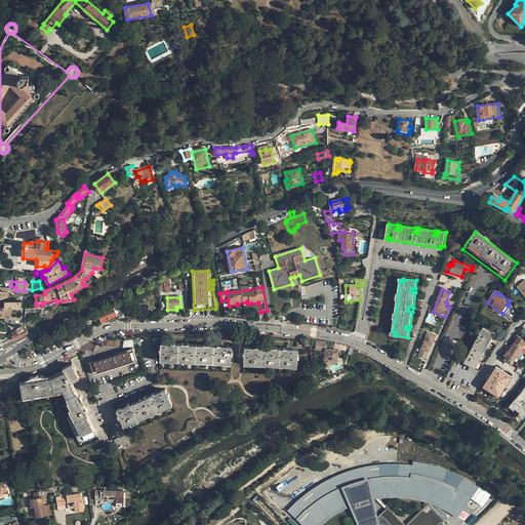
[(0,306),(0,317),(11,318),(22,319),(22,317),(11,316),(13,309),(22,309),(23,303),(6,303),(5,308),(3,308),(3,307),(0,306)]
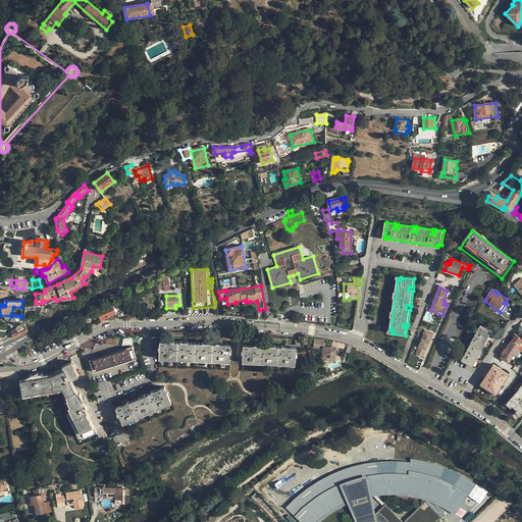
[(98,313),(102,321),(105,320),(108,318),(109,320),(115,317),(117,316),(113,306),(98,313)]
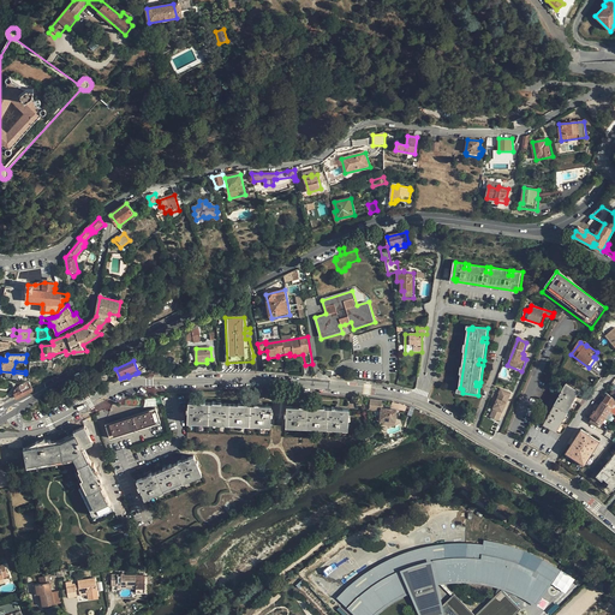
[(15,394),(17,398),(34,390),(29,382),(19,387),(17,389),(15,394)]
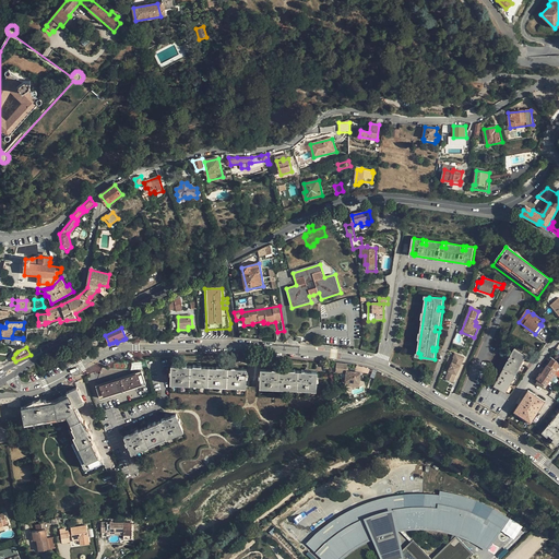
[(515,349),(496,385),(508,393),(511,385),(524,363),(527,356),(515,349)]
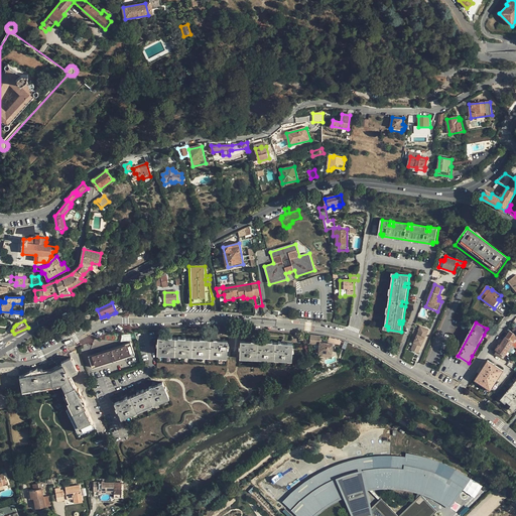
[(412,350),(419,353),(422,346),(429,330),(421,327),(419,331),(420,331),(415,343),(412,350)]
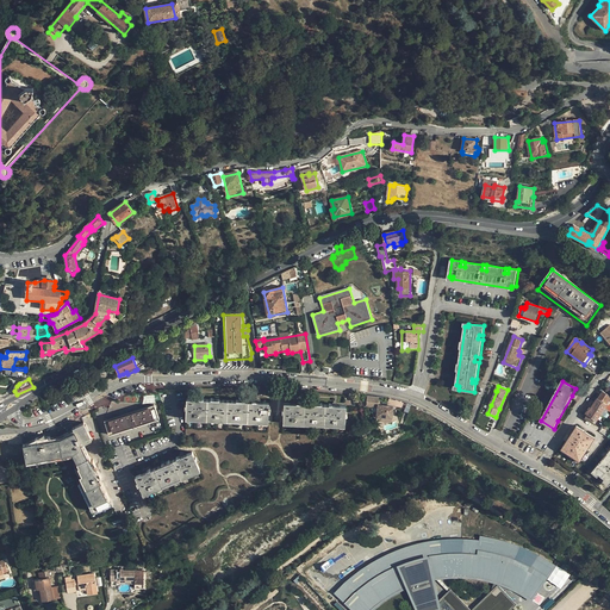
[(609,397),(609,398),(603,393),(596,403),(595,403),(587,415),(589,416),(586,419),(593,424),(596,421),(597,422),(609,403),(609,405),(609,406),(609,397)]
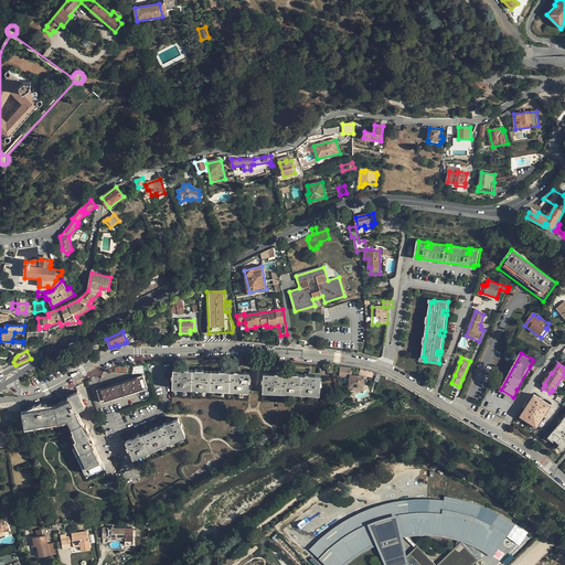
[(341,368),(340,376),(345,377),(345,382),(347,383),(350,383),(350,391),(363,392),(365,377),(351,375),(352,369),(341,368)]
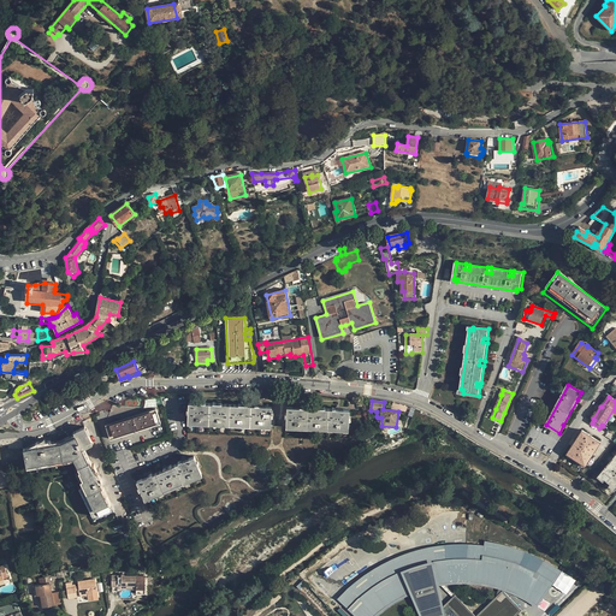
[(272,407),(189,403),(189,422),(194,422),(194,424),(203,424),(205,422),(214,424),(214,425),(225,425),(225,424),(235,424),(235,425),(246,426),(246,425),(255,425),(255,426),(267,426),(267,425),(271,426),(272,407)]
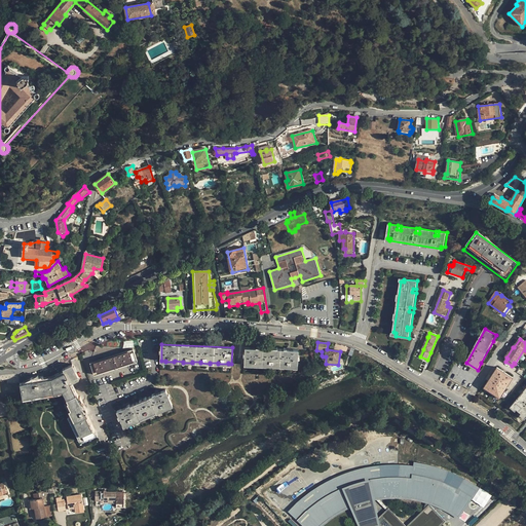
[(246,348),(245,364),(249,364),(249,365),(258,366),(258,365),(267,365),(267,366),(276,366),(276,365),(285,366),(285,367),(294,367),(294,366),(298,366),(299,350),(246,348)]
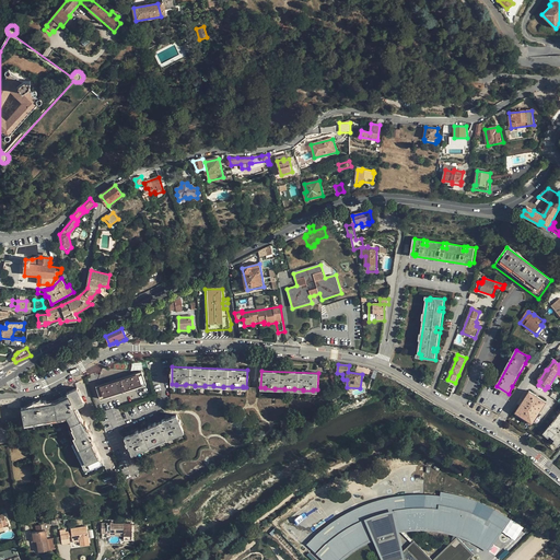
[(142,372),(97,386),(101,399),(147,385),(142,372)]
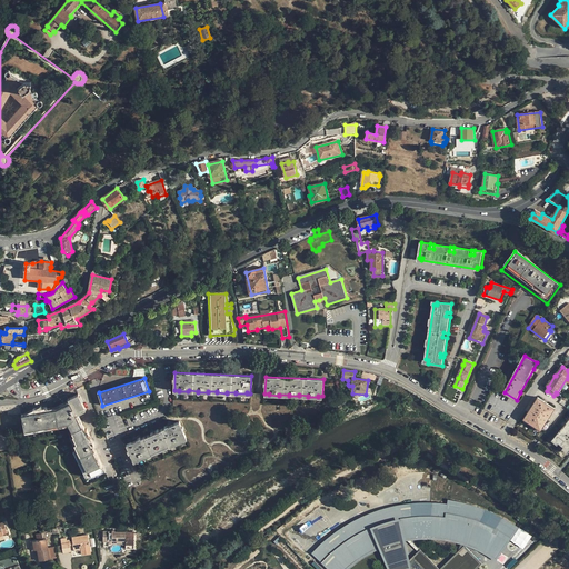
[(23,415),(26,431),(70,423),(71,425),(70,426),(75,436),(73,436),(77,443),(75,443),(90,476),(97,472),(105,486),(111,482),(95,447),(96,446),(88,429),(86,430),(78,415),(87,410),(79,395),(73,397),(69,399),(70,402),(56,409),(52,410),(48,410),(48,408),(41,408),(36,409),(27,412),(27,415),(26,415),(23,415)]
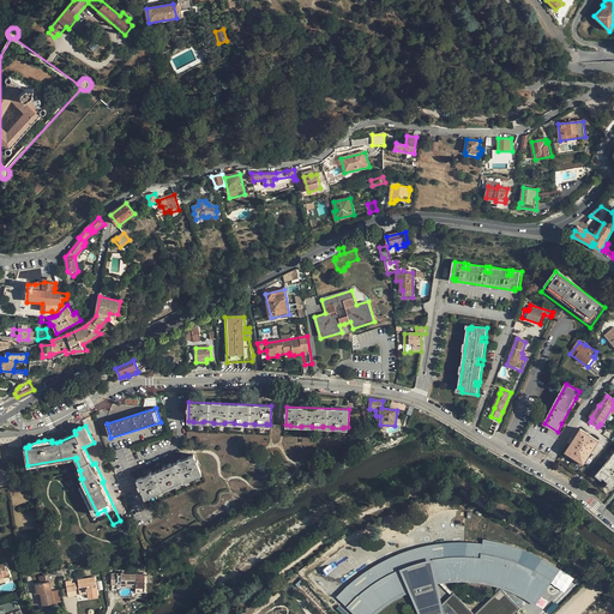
[(582,429),(567,452),(585,464),(600,441),(582,429)]
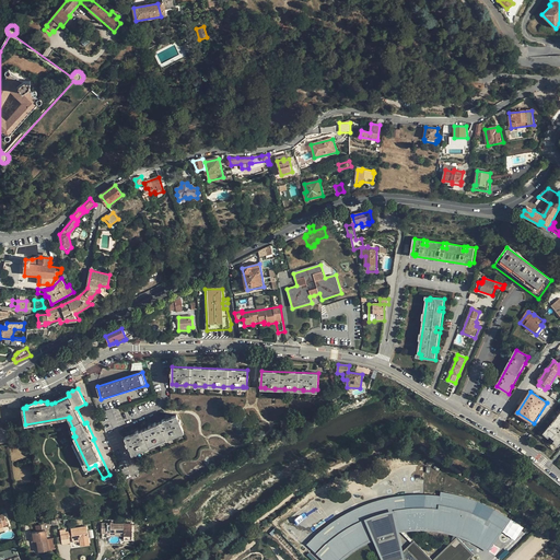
[(559,415),(544,433),(549,439),(551,436),(556,441),(555,442),(559,446),(559,445),(559,415)]
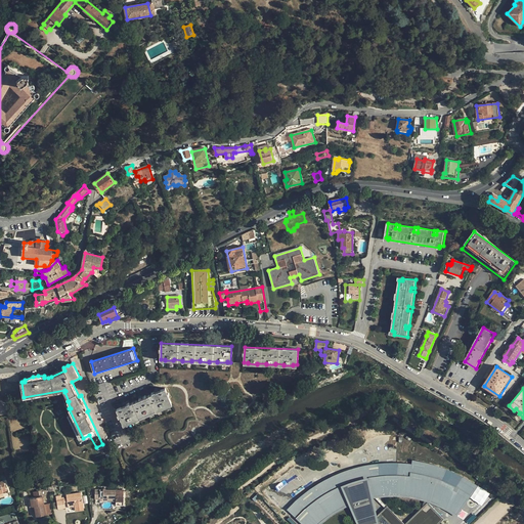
[(166,389),(117,409),(123,424),(127,423),(127,424),(135,420),(135,419),(143,416),(143,417),(153,412),(151,411),(159,408),(160,409),(169,405),(168,404),(172,403),(166,389)]
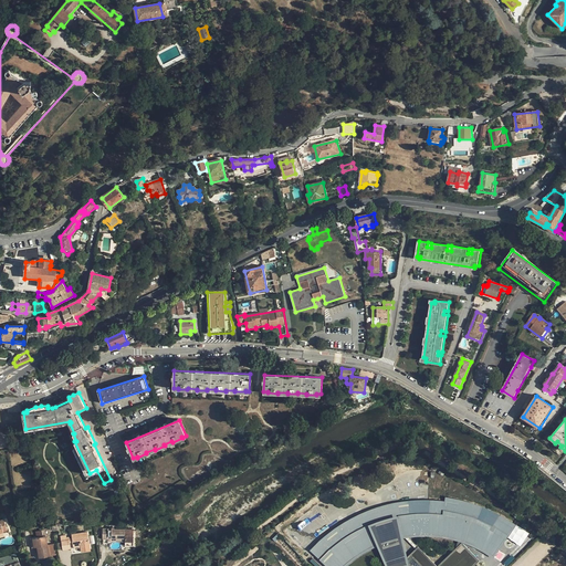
[(444,501),(447,501),(447,500),(458,502),(469,504),(468,506),(475,509),(477,506),(482,509),(490,513),(496,515),(495,517),(502,521),(503,520),(509,522),(513,525),(495,551),(488,546),(490,543),(484,541),(483,543),(478,541),(472,538),(467,535),(464,541),(463,543),(479,549),(493,558),(516,524),(502,515),(488,509),(469,502),(457,499),(444,496),(444,501)]
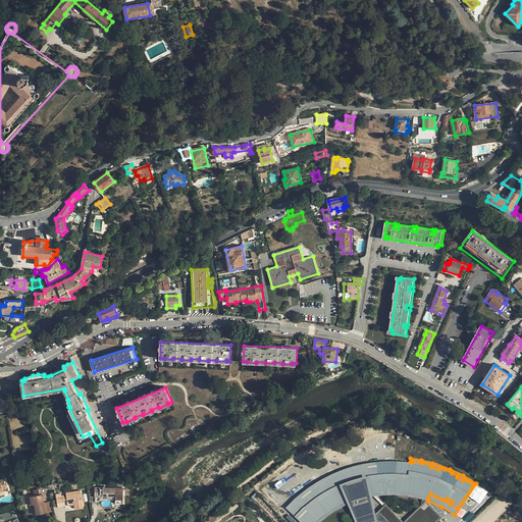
[(357,521),(342,484),(348,482),(358,479),(365,477),(373,515),(375,514),(371,497),(373,497),(383,506),(385,504),(377,496),(394,494),(408,496),(422,500),(423,497),(416,496),(408,493),(408,491),(403,490),(403,493),(394,492),(386,492),(386,490),(381,490),(381,492),(373,493),(368,465),(378,463),(378,466),(385,465),(384,463),(395,463),(405,464),(405,466),(411,467),(412,462),(410,462),(396,461),(384,460),(367,462),(351,466),(343,469),(332,473),(333,475),(346,503),(348,505),(348,504),(355,521),(357,521)]
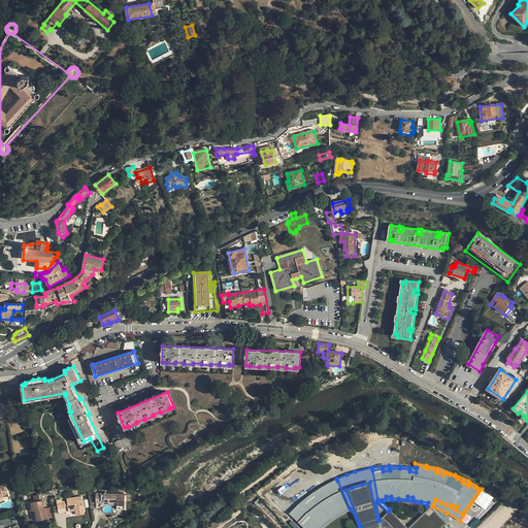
[(431,527),(432,527),(441,527),(448,523),(432,507),(432,506),(433,504),(435,499),(440,502),(446,504),(451,506),(452,504),(457,506),(455,509),(462,514),(479,490),(474,487),(469,485),(468,486),(462,483),(463,481),(457,479),(450,474),(444,472),(443,474),(436,472),(437,470),(427,468),(417,466),(417,467),(416,472),(409,471),(409,469),(399,468),(389,468),(390,470),(383,471),(383,468),(372,470),(377,499),(386,498),(386,496),(391,496),(391,498),(398,498),(407,499),(407,496),(413,497),(413,499),(421,501),(428,502),(427,505),(425,512),(408,527),(406,527),(390,509),(388,512),(380,520),(377,521),(369,483),(362,485),(352,488),(345,490),(361,527),(431,527)]
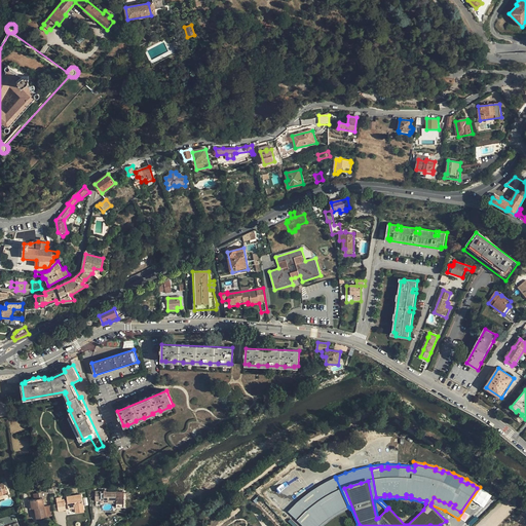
[(350,509),(348,506),(341,510),(340,508),(336,511),(337,513),(332,515),(323,522),(322,520),(317,524),(320,525),(318,525),(307,525),(292,512),(297,505),(299,503),(301,505),(306,501),(304,499),(305,498),(315,491),(321,487),(323,489),(328,486),(326,484),(336,479),(335,477),(322,484),(307,493),(294,505),(289,512),(303,525),(322,525),(323,525),(334,517),(345,511),(350,509)]
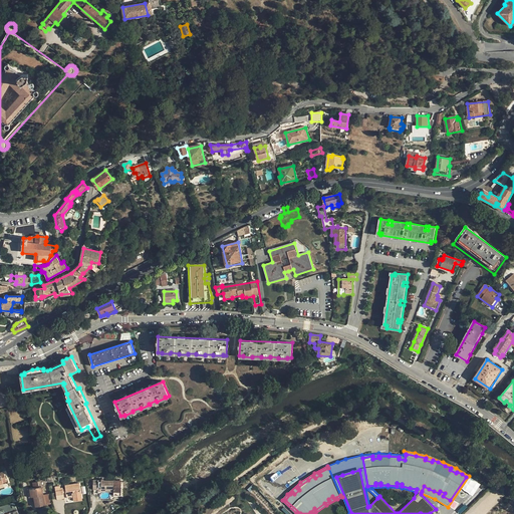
[(285,500),(300,513),(311,513),(312,513),(310,512),(314,508),(315,510),(324,503),(329,501),(328,499),(332,496),(333,498),(340,495),(328,468),(318,473),(320,475),(315,478),(313,476),(308,480),(298,487),(297,488),(299,490),(294,494),(292,492),(290,494),(285,500)]
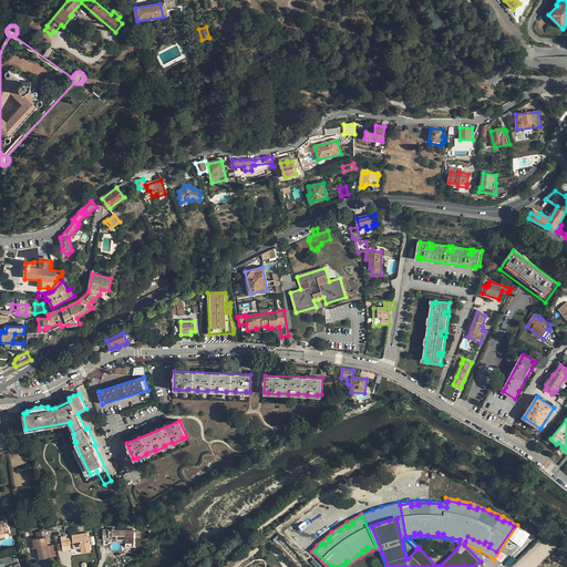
[(298,525),(300,531),(311,525),(309,519),(298,525)]
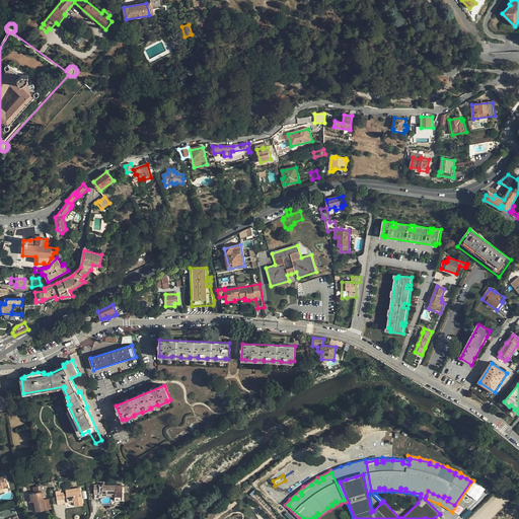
[(94,485),(94,495),(99,495),(99,494),(106,494),(106,497),(115,497),(115,501),(123,501),(123,486),(105,485),(105,484),(98,484),(98,485),(94,485)]
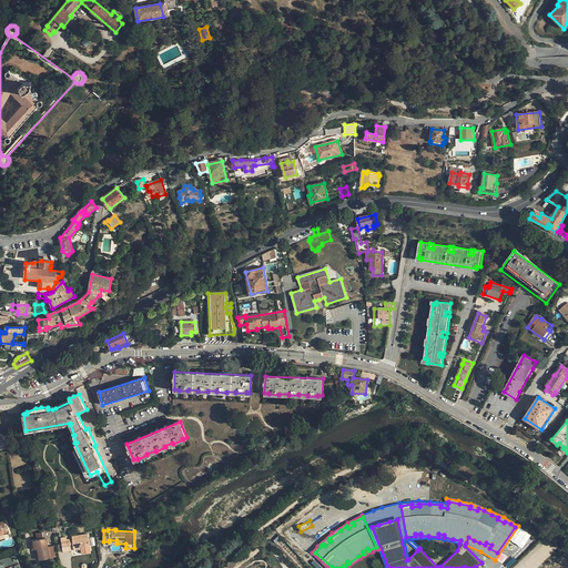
[(41,560),(51,558),(51,557),(58,556),(56,546),(49,547),(47,538),(44,538),(43,533),(37,534),(38,539),(34,540),(36,549),(39,549),(41,560)]
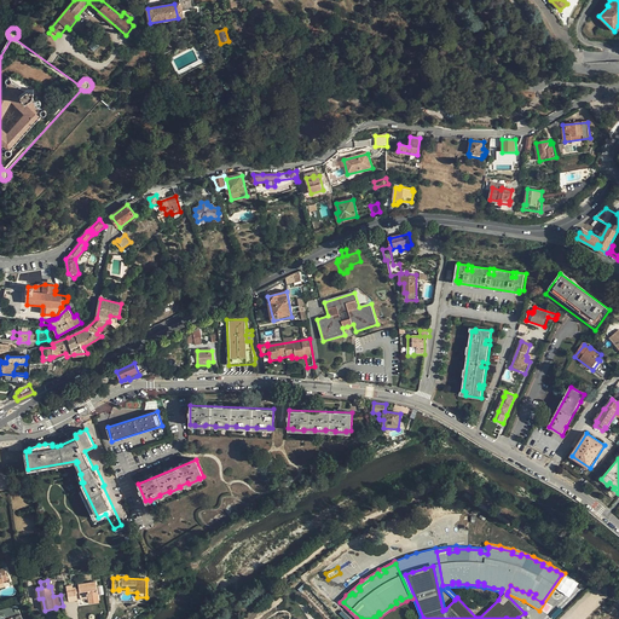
[(74,586),(68,588),(70,602),(79,600),(77,594),(81,593),(82,602),(90,601),(91,603),(100,602),(97,583),(80,585),(80,589),(77,589),(77,590),(74,591),(74,586)]
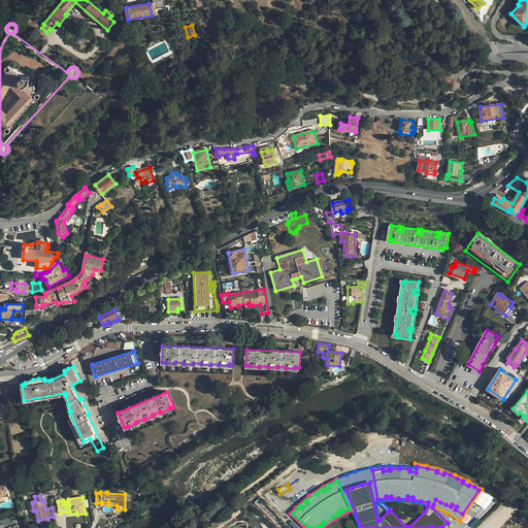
[(526,517),(520,512),(515,517),(522,523),(526,517)]
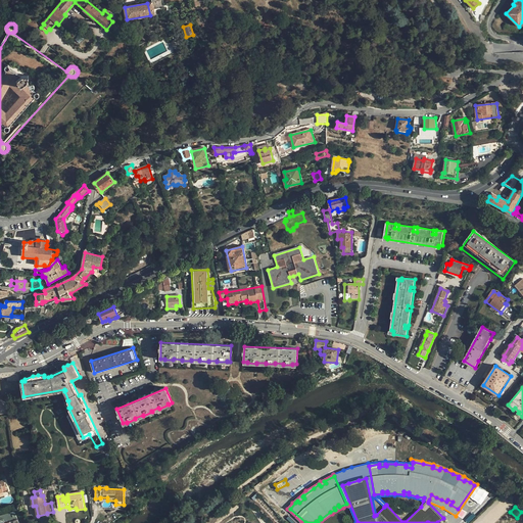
[(0,515),(0,522),(18,518),(15,511),(0,515)]
